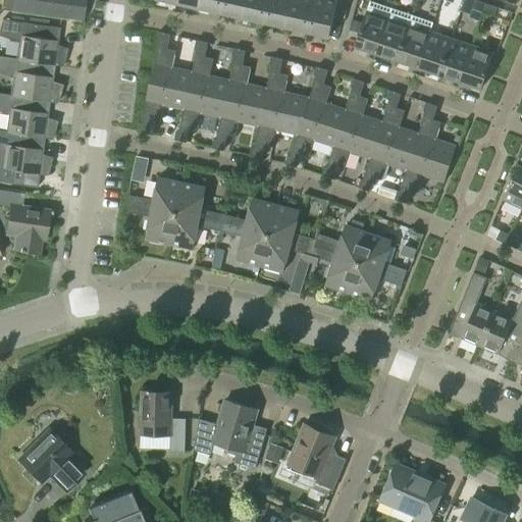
[(82,20),(84,0),(1,0),(1,8),(82,20)]
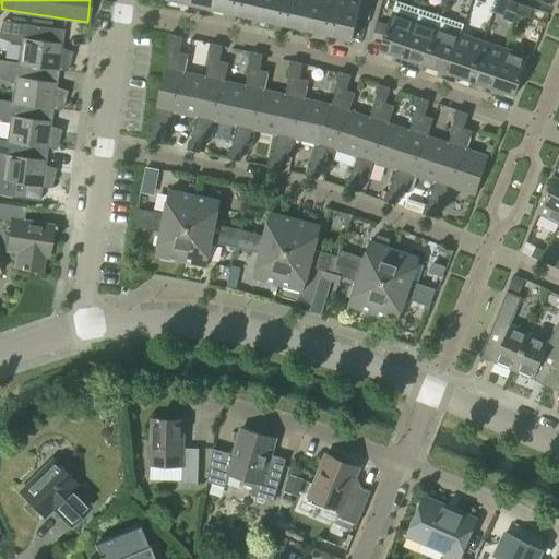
[(215,0),(191,0),(190,3),(214,9),(215,0)]
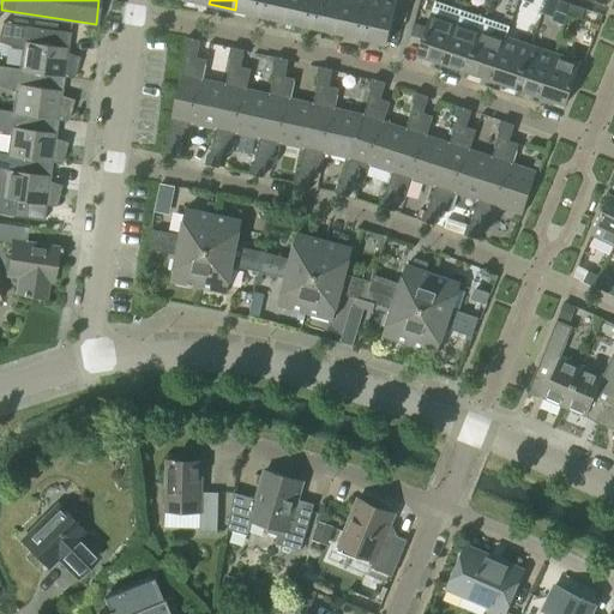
[(264,0),(236,0),(235,10),(262,16),(264,0)]
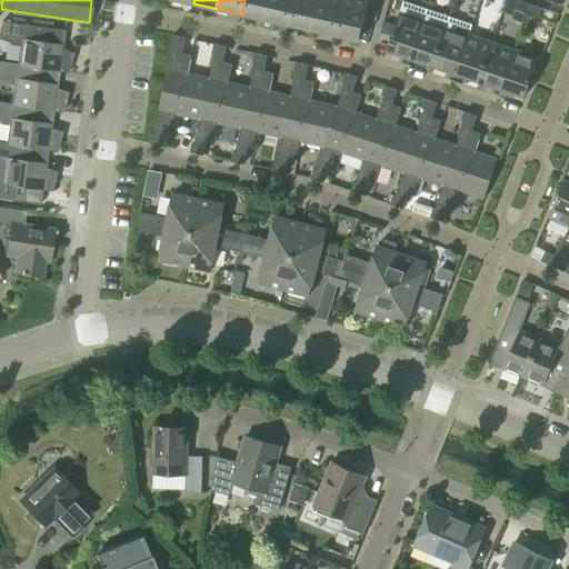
[(270,0),(245,0),(242,15),(267,20),(270,0)]
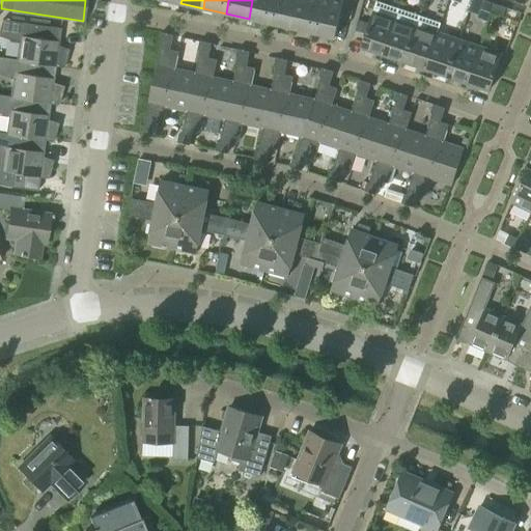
[(276,0),(252,0),(249,19),(272,24),(276,0)]
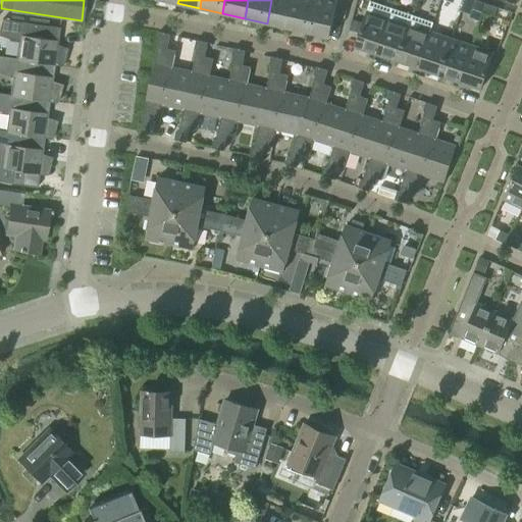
[(295,0),(271,0),(267,23),(290,28),(295,0)]
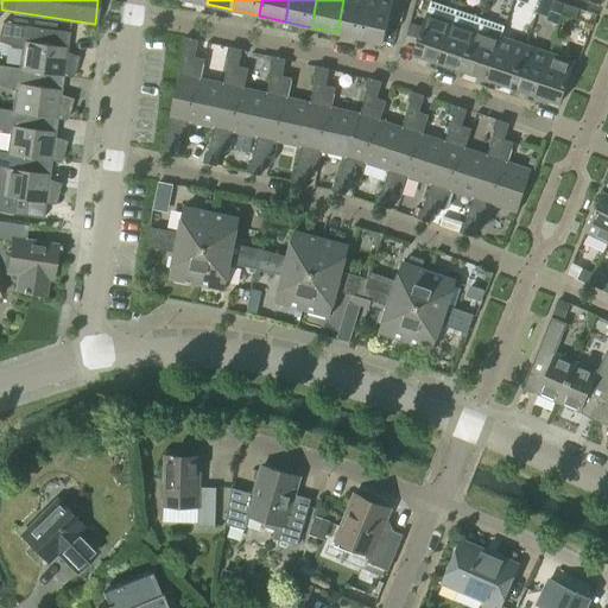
[(371,0),(343,0),(337,32),(363,38),(371,0)]
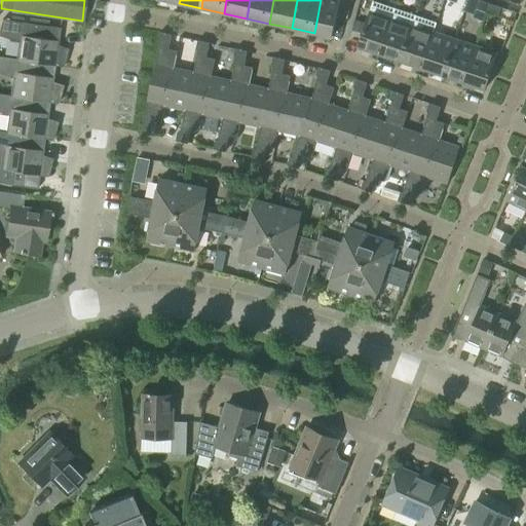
[(321,0),(314,33),(332,37),(339,0),(321,0)]
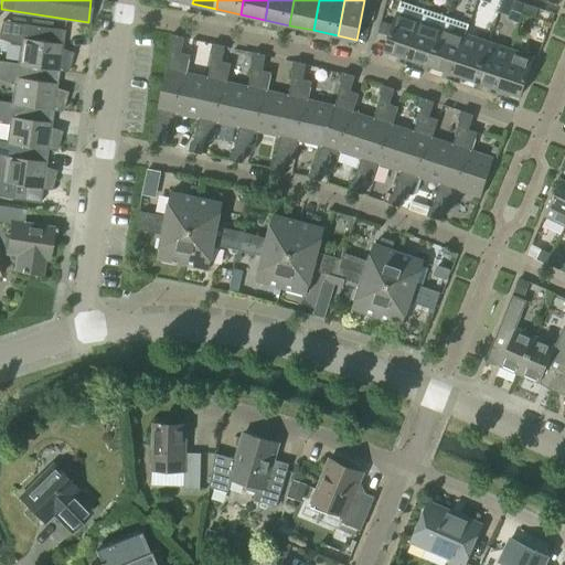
[(523,13),(525,4),(513,0),(511,10),(523,13)]
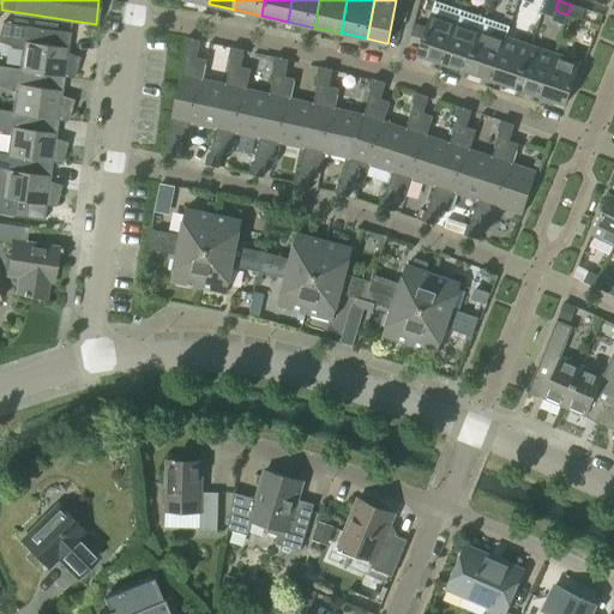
[(440,68),(461,10),(435,1),(432,12),(431,12),(417,53),(433,59),(431,65),(440,68)]
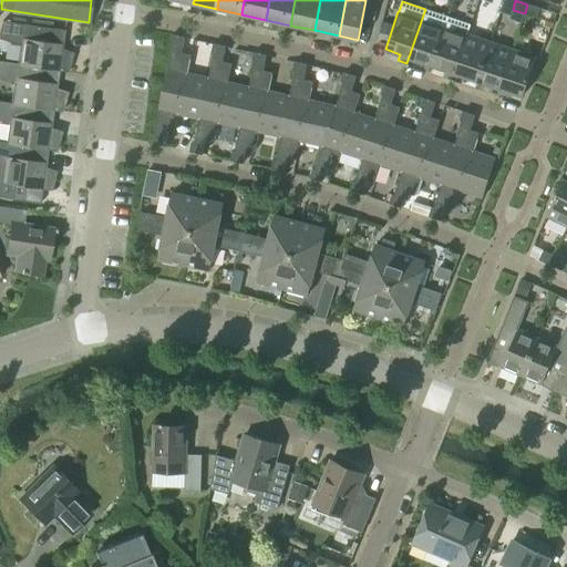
[(536,18),(539,8),(527,4),(525,13),(536,18)]
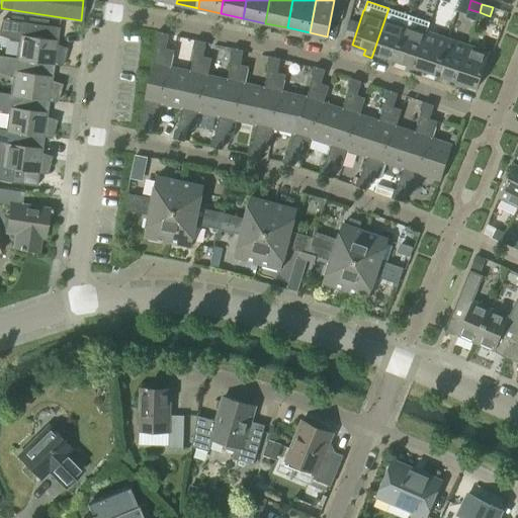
[(409,15),(389,8),(371,58),(379,60),(381,55),(395,60),(409,15)]
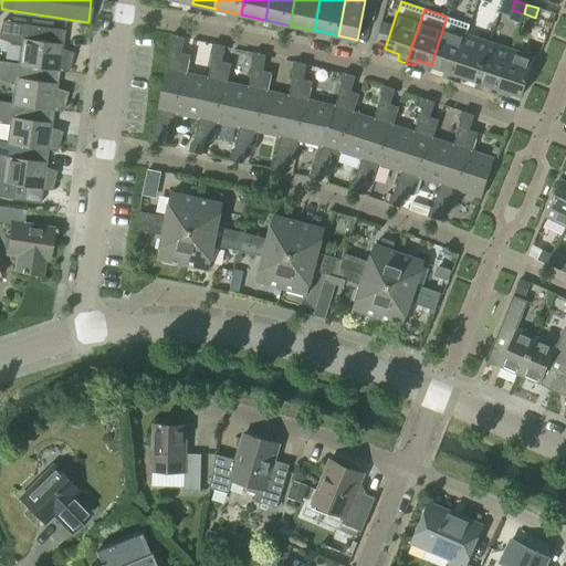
[(470,24),(447,17),(431,65),(444,70),(442,75),(452,77),(467,34),(465,34),(470,24)]
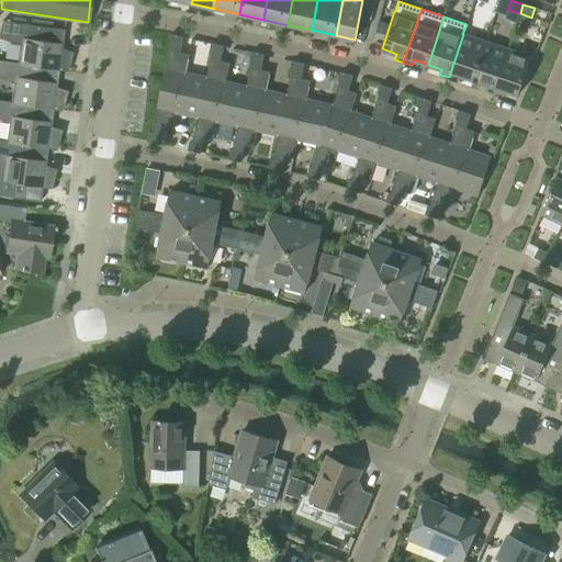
[(67,72),(67,70),(70,58),(60,55),(64,30),(1,21),(0,24),(0,38),(19,45),(17,63),(17,64),(58,70),(67,72)]
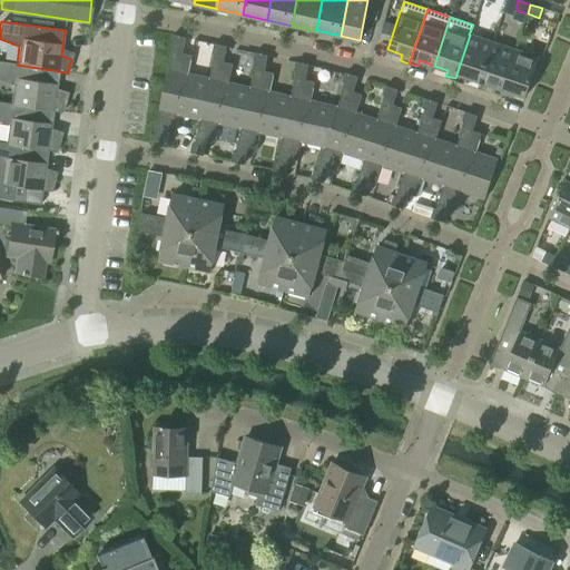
[(209,78),(208,78),(187,74),(192,55),(183,52),(186,38),(173,35),(170,45),(174,45),(164,90),(205,99),(209,78)]
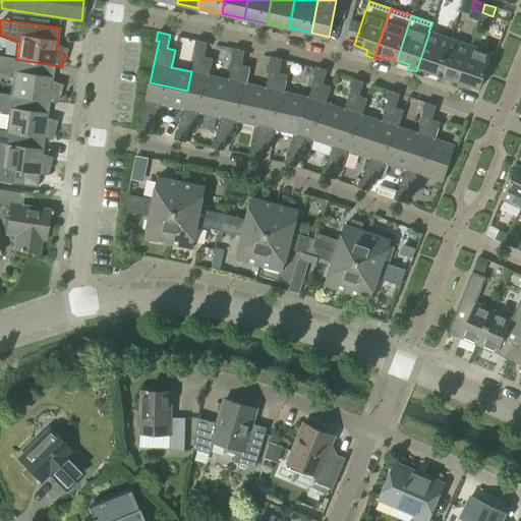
[(450,39),(429,32),(416,71),(423,74),(425,69),(439,73),(450,39)]
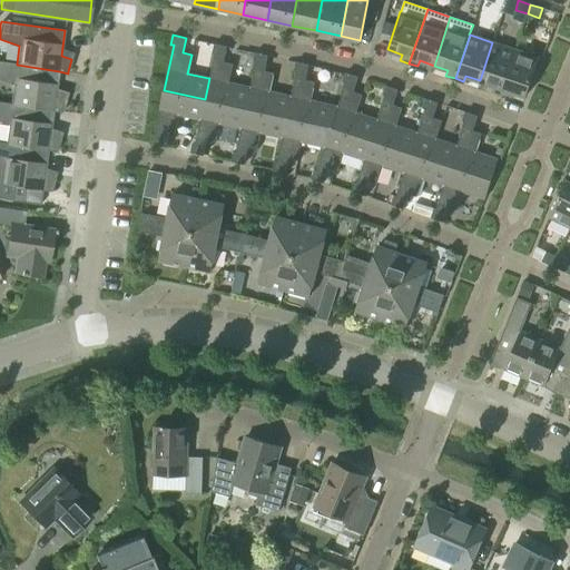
[(516,50),(514,50),(492,42),(480,80),(493,86),(491,91),(500,94),(516,50)]
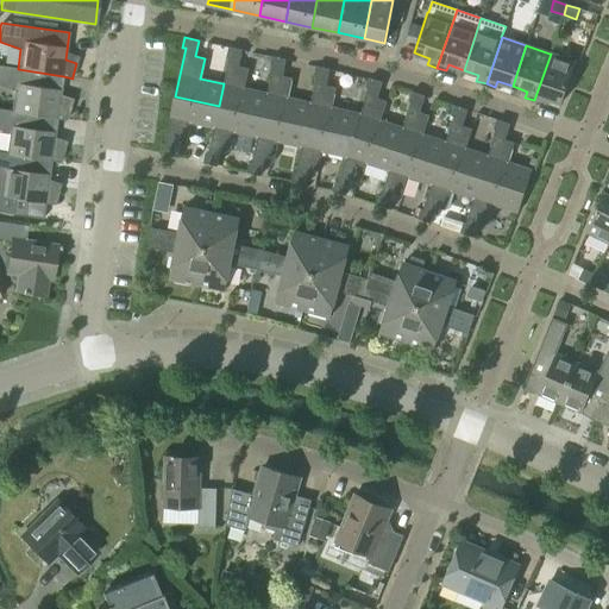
[(262,115),(267,93),(244,88),(249,68),(238,67),(242,50),(228,46),(226,57),(228,57),(223,83),(224,83),(219,106),(262,115)]
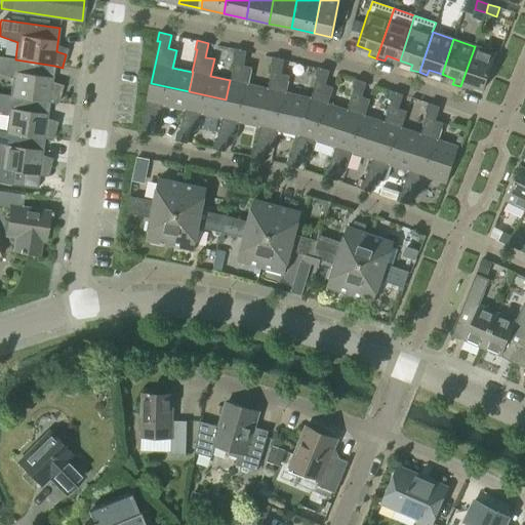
[(475,46),(460,86),(469,89),(471,84),(484,88),(495,53),(475,46)]
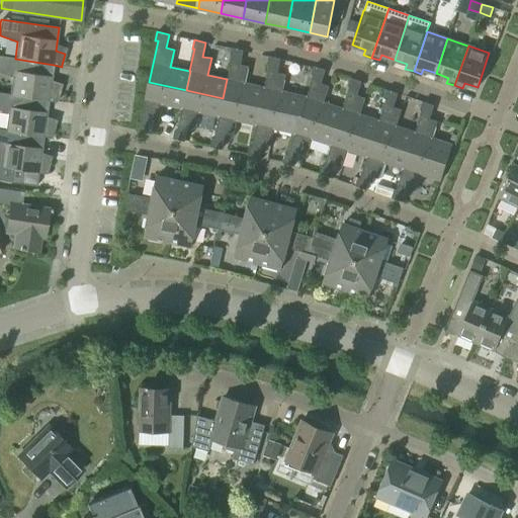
[(260,106),(264,87),(245,83),(248,67),(240,65),(243,51),(232,48),(230,57),(232,57),(227,79),(223,98),(260,106)]
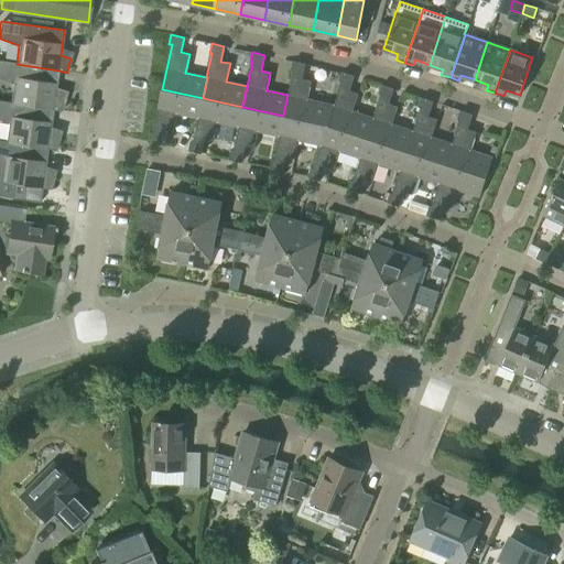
[(62,110),(65,98),(55,96),(58,71),(17,64),(17,63),(0,60),(0,79),(13,84),(11,102),(53,109),(62,110)]
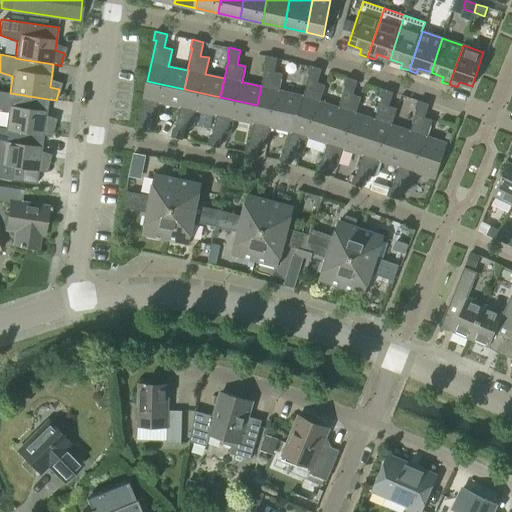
[(297,113),(303,95),(278,90),(282,74),(274,72),(277,58),(266,55),(264,64),(266,65),(261,86),(257,105),(297,113)]
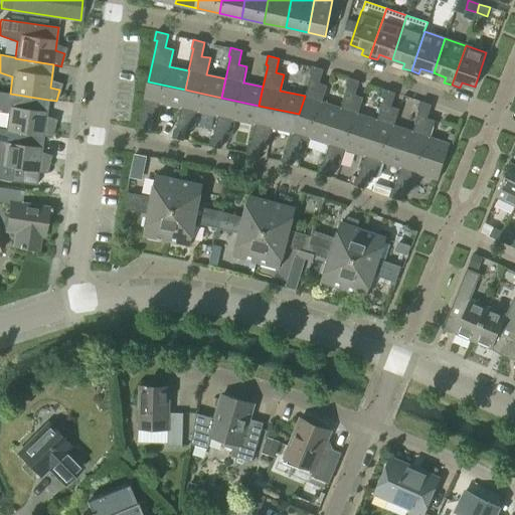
[(335,126),(340,108),(322,102),(327,86),(319,82),(323,69),(312,65),(309,74),(312,74),(305,96),(299,114),(335,126)]
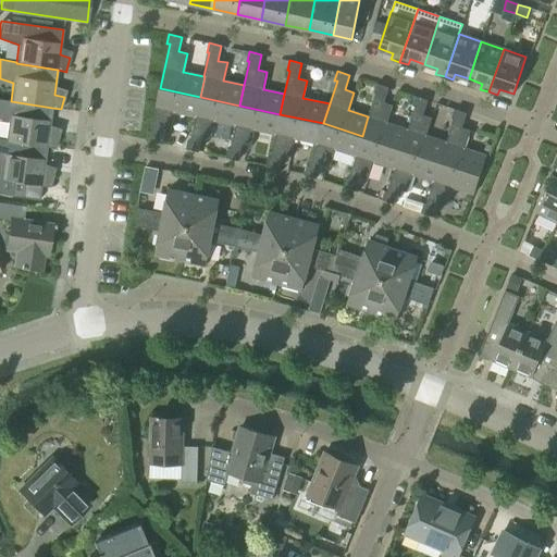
[(407,130),(387,123),(393,106),(384,102),(388,88),(376,84),(373,93),(376,94),(369,116),(368,116),(362,136),(400,149),(407,130)]
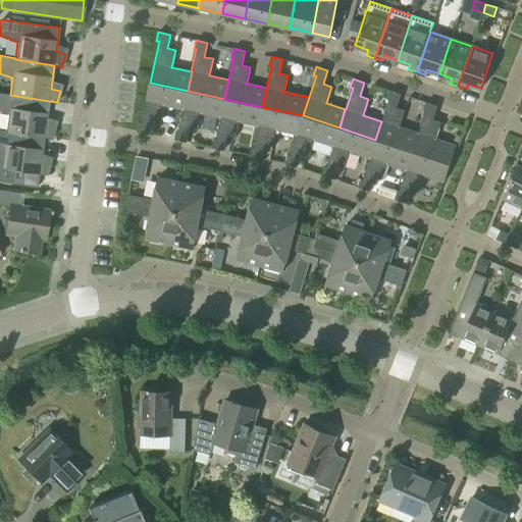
[(184,109),(188,91),(150,83),(141,123),(139,122),(137,132),(148,134),(151,120),(160,121),(163,105),(184,109)]
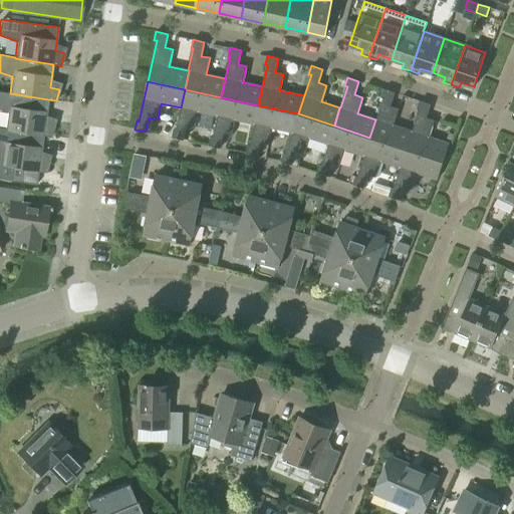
[(217,115),(221,97),(185,89),(181,107),(176,130),(174,129),(172,138),(183,140),(186,126),(195,127),(198,111),(217,115)]
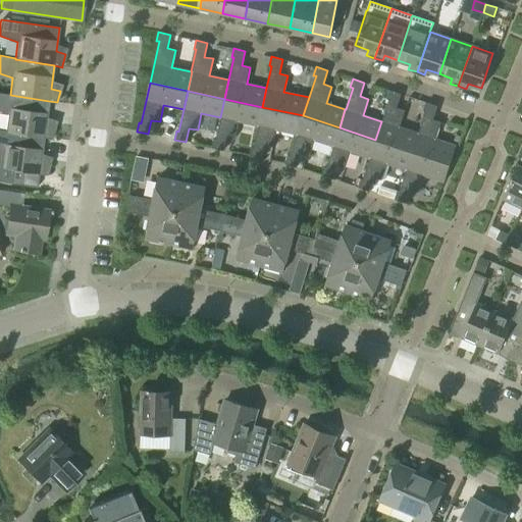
[(412,152),(418,134),(399,126),(405,110),(396,108),(401,94),(389,91),(386,99),(388,100),(381,121),(375,140),(412,152)]
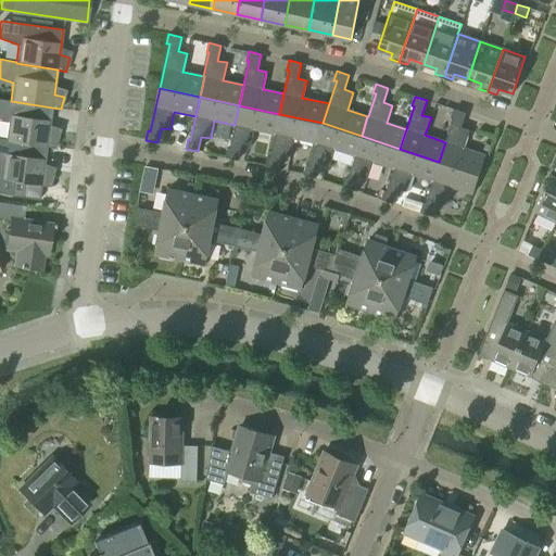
[(11,101),(0,99),(0,118),(8,122),(5,139),(5,140),(47,146),(47,147),(55,148),(59,136),(49,133),(52,108),(11,101)]
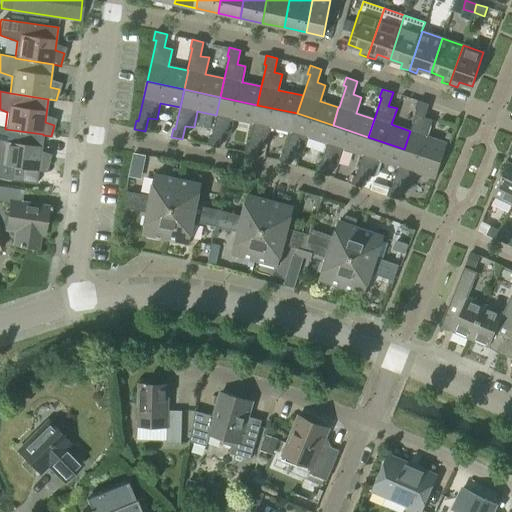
[(253,123),(257,105),(220,97),(216,115),(212,137),(209,136),(208,145),(219,147),(222,134),(230,135),(234,119),(253,123)]
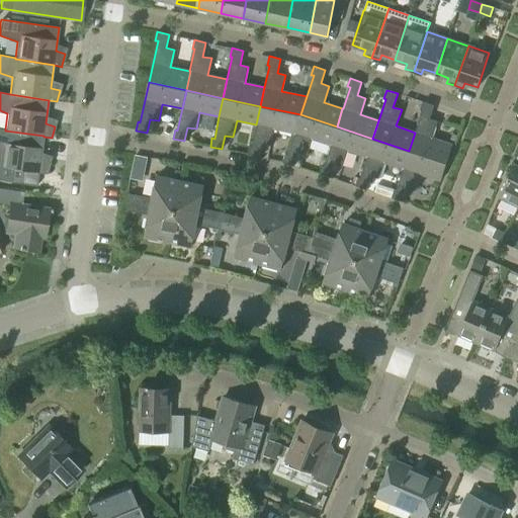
[(409,151),(446,163),(452,145),(432,138),(437,121),(429,118),(434,105),(422,101),(420,110),(422,110),(415,133),(409,151)]
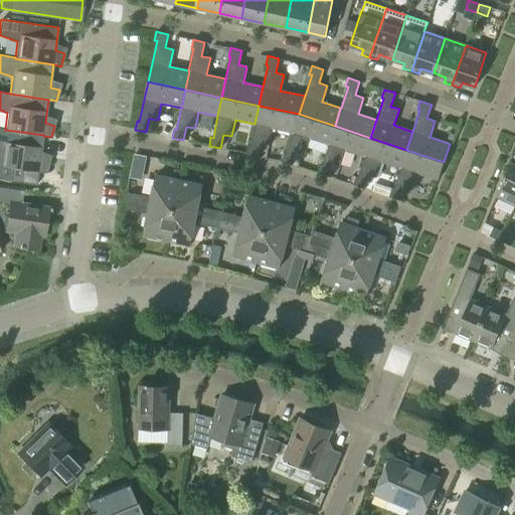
[(293,133),(299,114),(259,106),(254,124),(249,146),(247,145),(245,154),(258,156),(261,143),(269,144),(273,128),(293,133)]
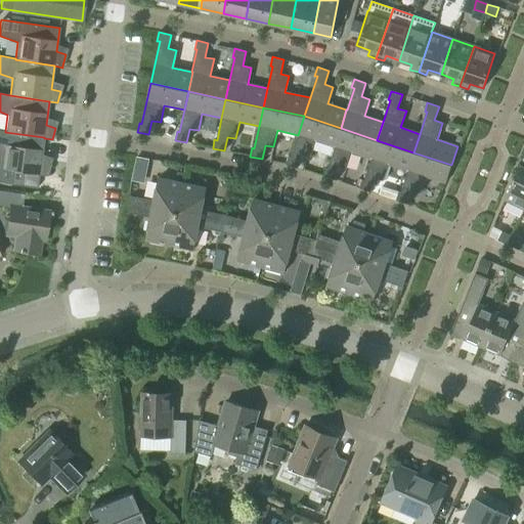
[(335,146),(341,128),(304,116),(298,135),(291,157),(289,156),(286,165),(297,168),(302,155),(310,157),(315,140),(335,146)]
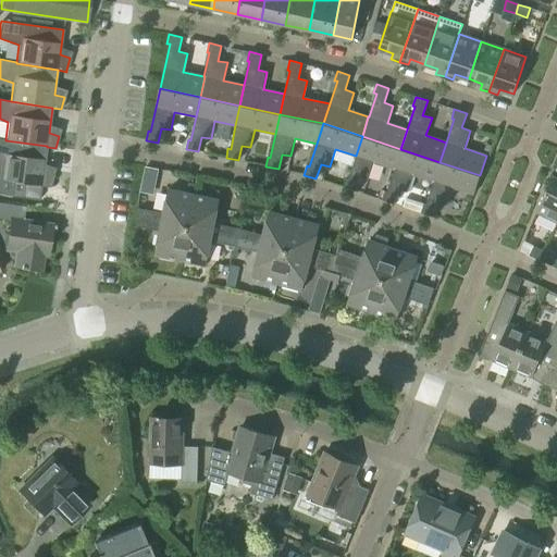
[(395,169),(400,149),(362,136),(356,156),(348,178),(346,178),(343,187),(355,192),(360,176),(369,180),(374,162),(395,169)]
